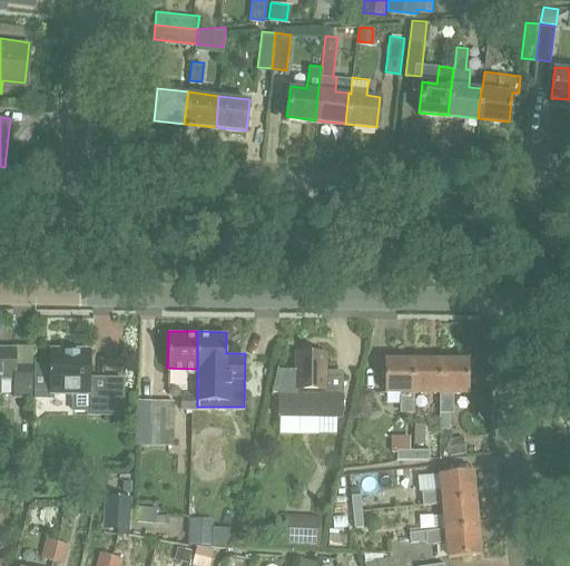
[(17,396),(33,396),(33,363),(16,363),(16,347),(0,345),(0,392),(1,391),(2,376),(13,376),(13,393),(17,396)]
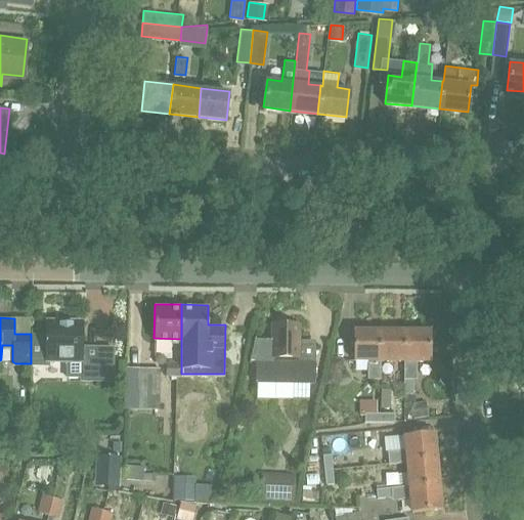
[(80,380),(115,381),(115,345),(82,344),(82,317),(47,317),(47,332),(33,332),(32,363),(47,363),(47,359),(80,359),(80,380)]
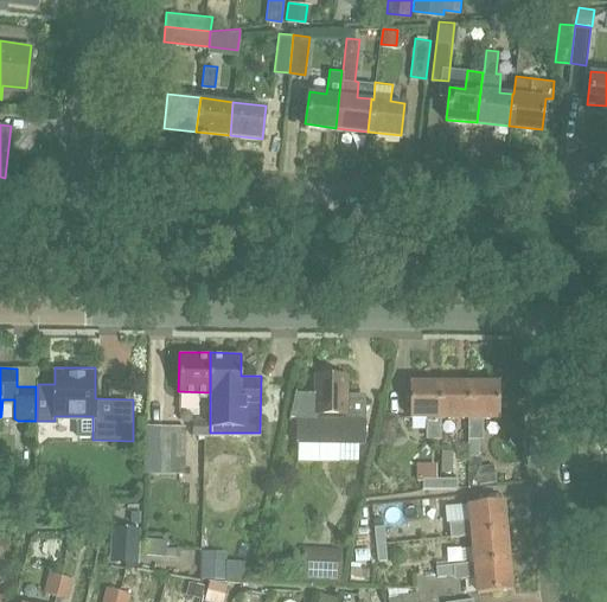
[(296,416),(296,442),(363,443),(364,398),(347,397),(347,373),(317,373),(315,416),(296,416)]
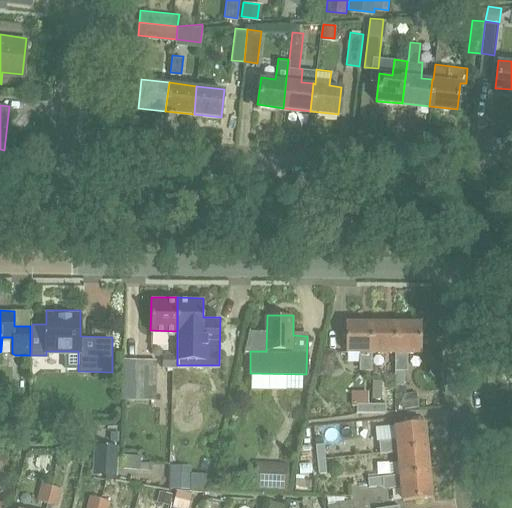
[(370,349),(371,349),(371,320),(346,320),(346,349),(358,349),(358,368),(371,369),(370,349)]
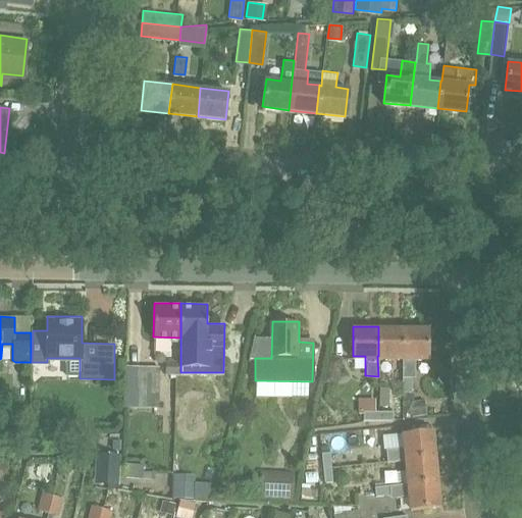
[(378,326),(378,356),(401,356),(403,356),(403,326),(378,326)]
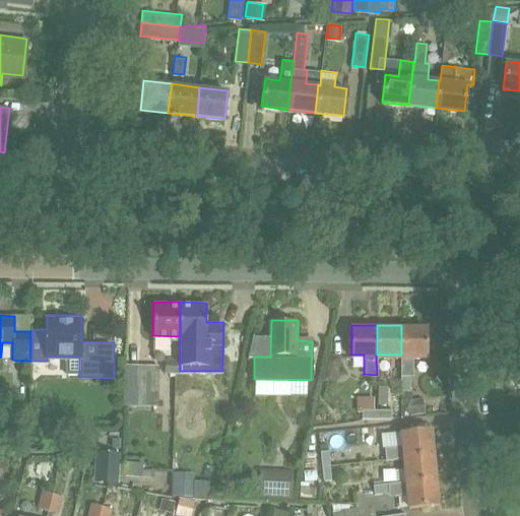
[(401,355),(401,389),(409,389),(409,374),(412,374),(412,355),(427,356),(427,325),(401,325),(401,355)]
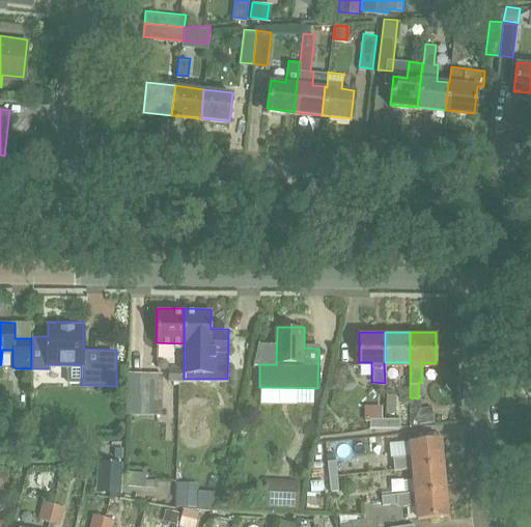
[(330,387),(343,389),(348,361),(335,359),(330,387)]
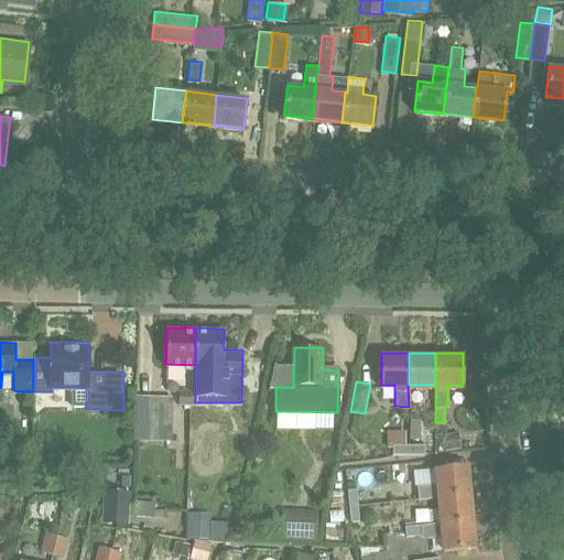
[(195,398),(195,388),(179,388),(179,404),(190,404),(190,402),(195,402),(195,398)]
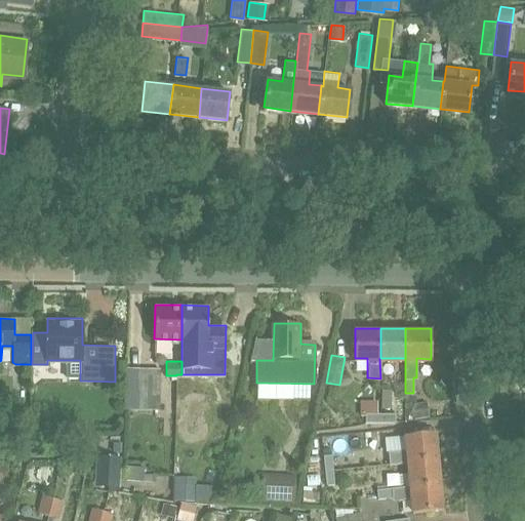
[(123,407),(160,408),(161,366),(125,366),(123,407)]
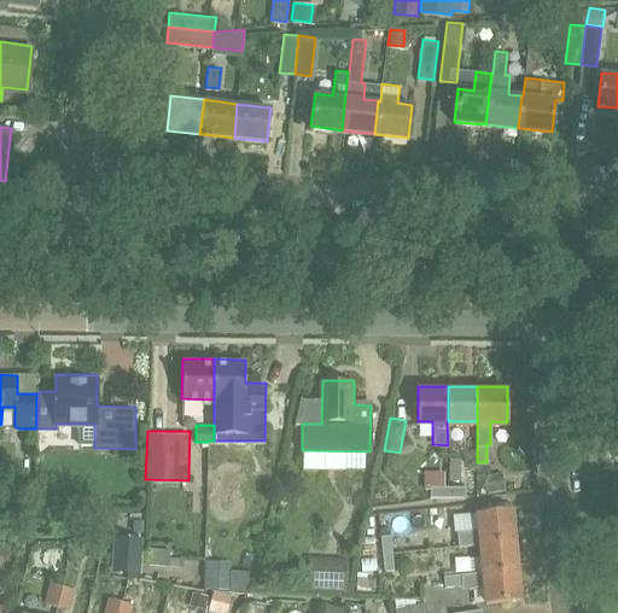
[(449,456),(449,478),(460,478),(460,456),(449,456)]
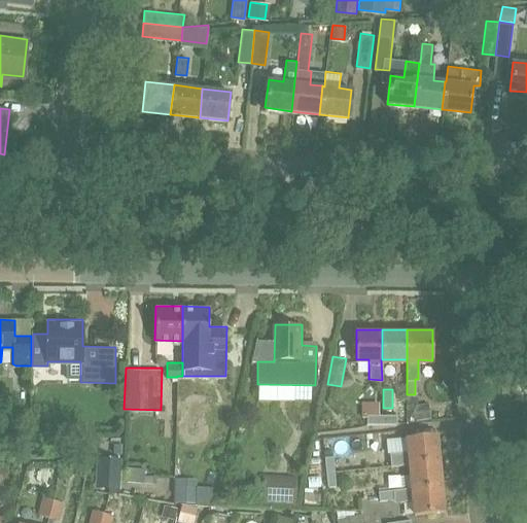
[(431,417),(429,401),(407,404),(407,420),(431,417)]
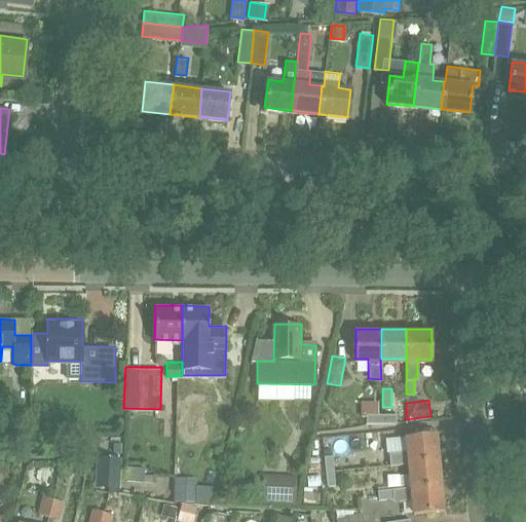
[(367,421),(381,421),(381,413),(367,413),(367,421)]
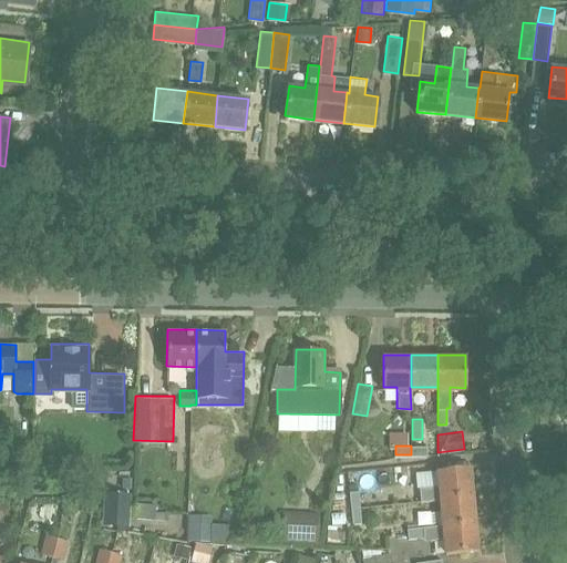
[(411,454),(428,454),(428,446),(411,446),(411,454)]
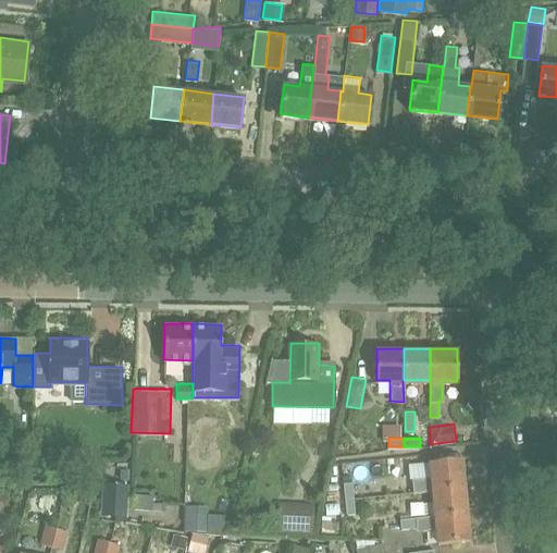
[(21,450),(20,470),(29,469),(29,449),(22,446),(21,450)]
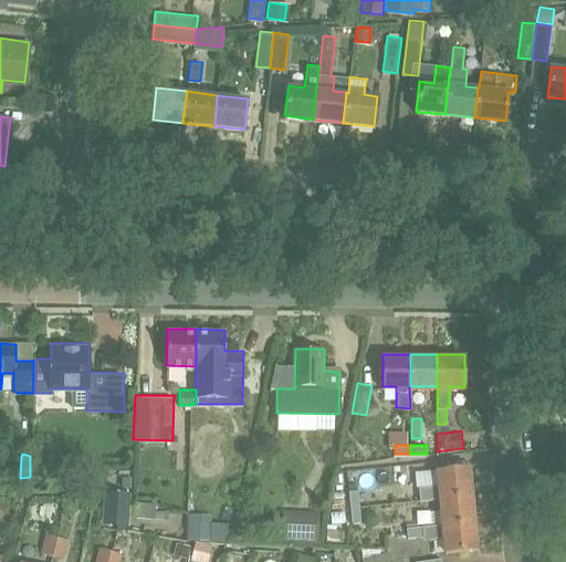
[(436,466),(436,457),(406,459),(406,467),(436,466)]
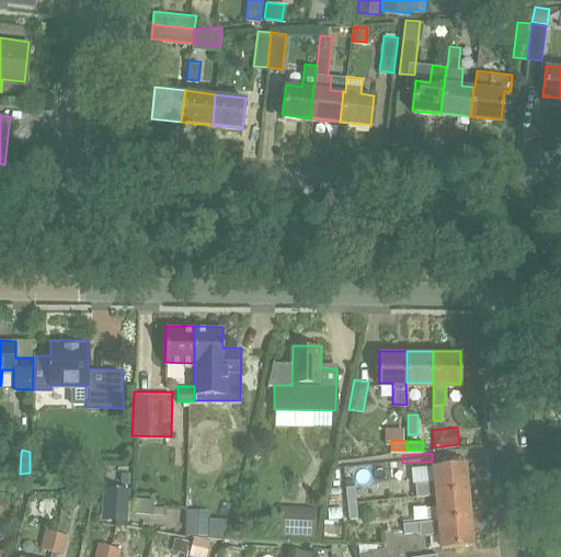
[(435,493),(467,489),(465,461),(432,465),(434,480),(415,481),(416,495),(435,493)]
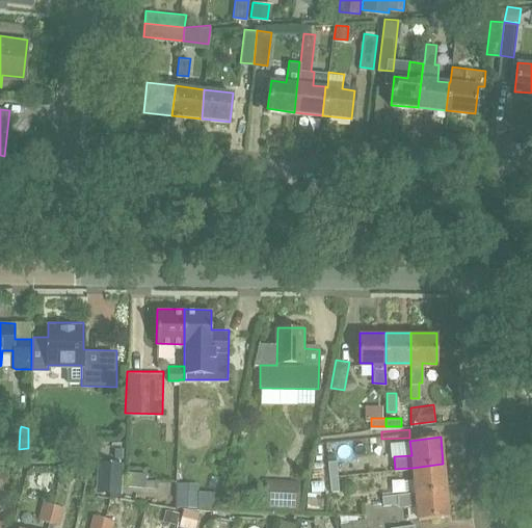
[(109,496),(118,498),(118,493),(122,493),(124,462),(98,459),(96,492),(109,492),(109,496)]
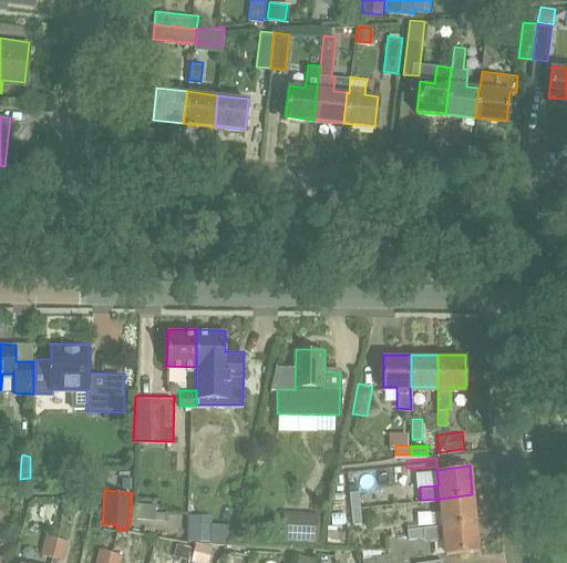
[(348,490),(350,523),(360,522),(357,490),(348,490)]
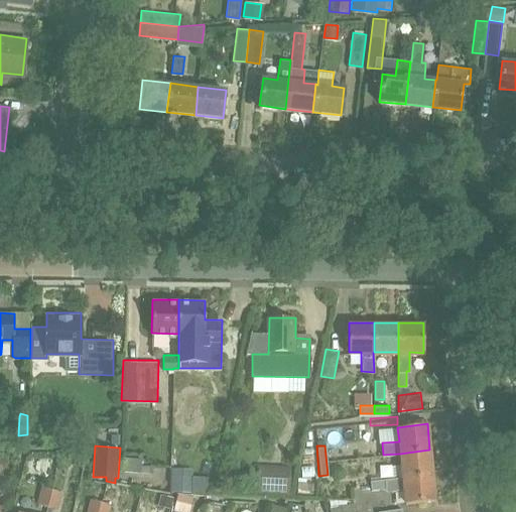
[(396,477),(432,474),(429,450),(400,454),(401,464),(395,465),(396,477)]
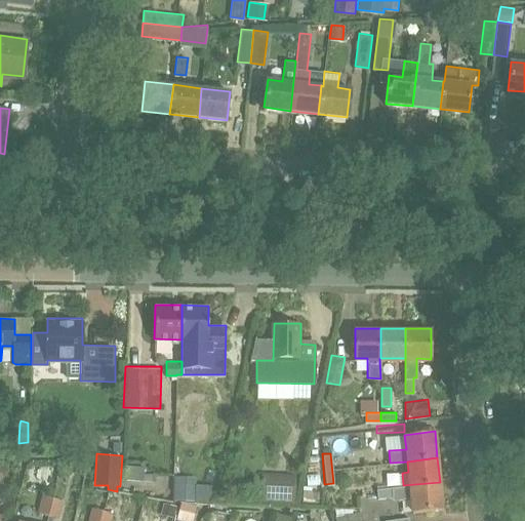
[(144,478),(156,479),(157,473),(144,471),(145,465),(127,464),(126,477),(144,479),(144,478)]
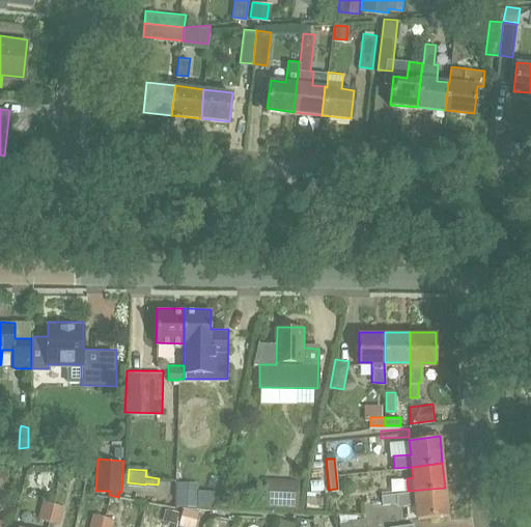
[(263,504),(299,505),(300,478),(264,476),(263,504)]
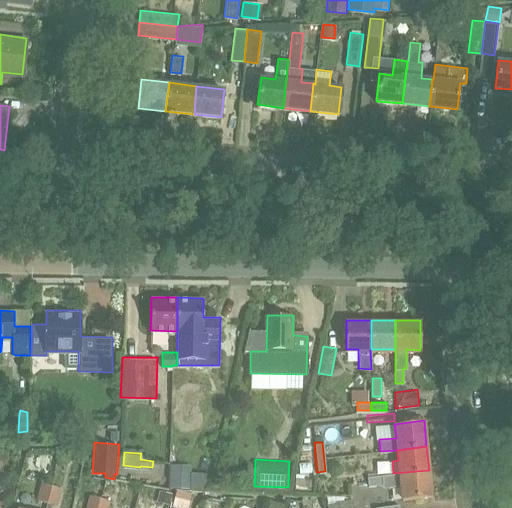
[(401,486),(402,497),(432,494),(429,470),(393,473),(367,476),(368,484),(381,482),(382,487),(401,486)]
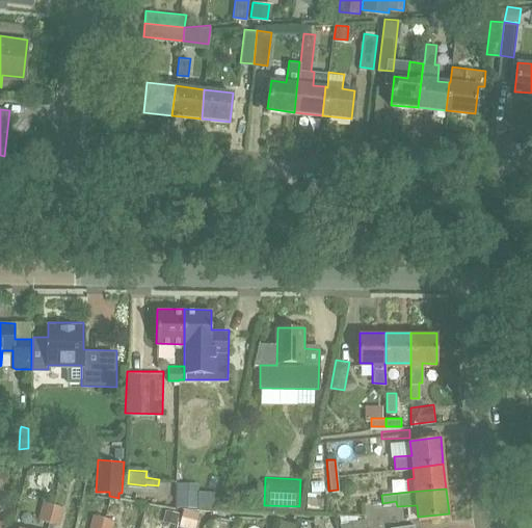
[(198,490),(177,490),(177,506),(197,506),(198,490)]
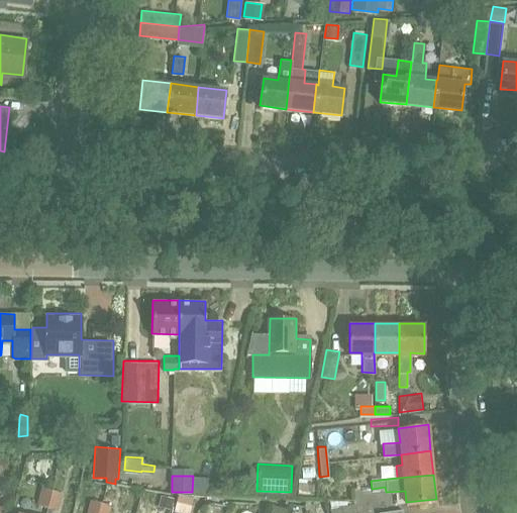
[(86,512),(98,512),(106,482),(94,480),(93,483),(96,484),(92,499),(90,499),(86,512)]
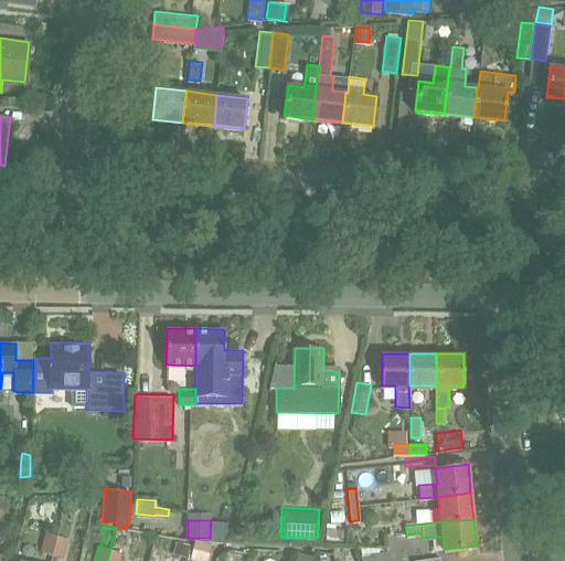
[(107,560),(118,560),(126,531),(126,529),(116,527),(107,560)]
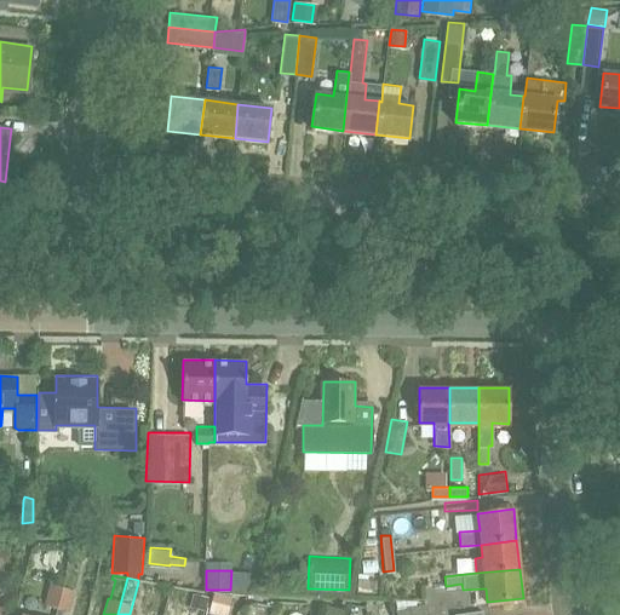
[(45,603),(57,607),(63,586),(50,582),(45,603)]
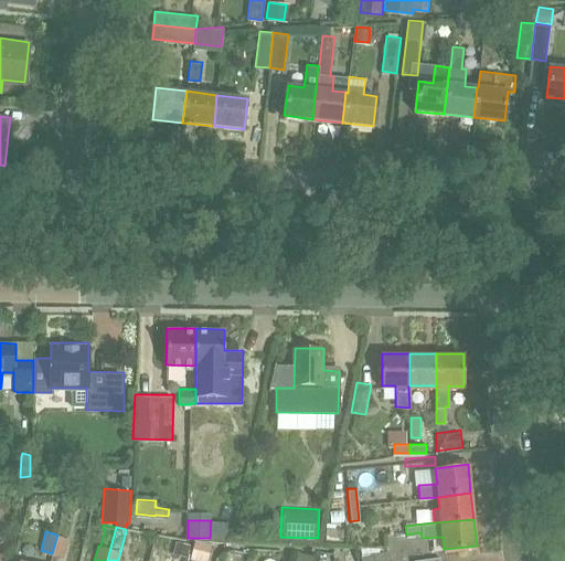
[(57,535),(52,553),(64,556),(68,537),(57,535)]
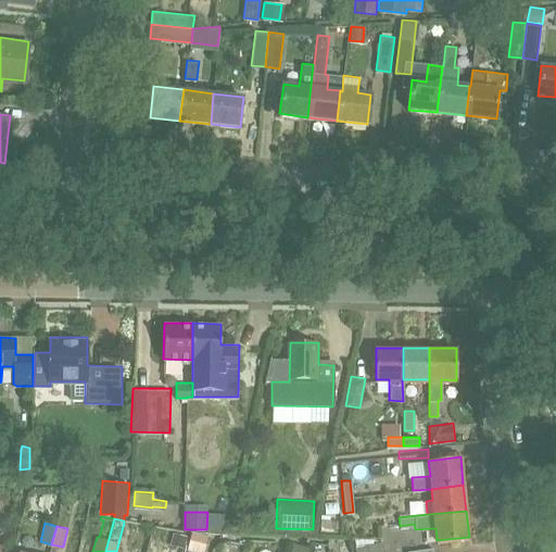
[(176,544),(184,547),(188,534),(173,529),(169,543),(176,544)]
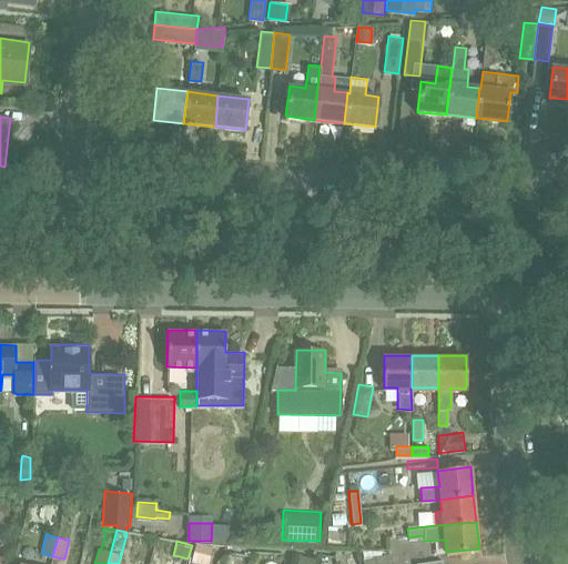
[(211,546),(196,543),(192,560),(206,563),(211,546)]
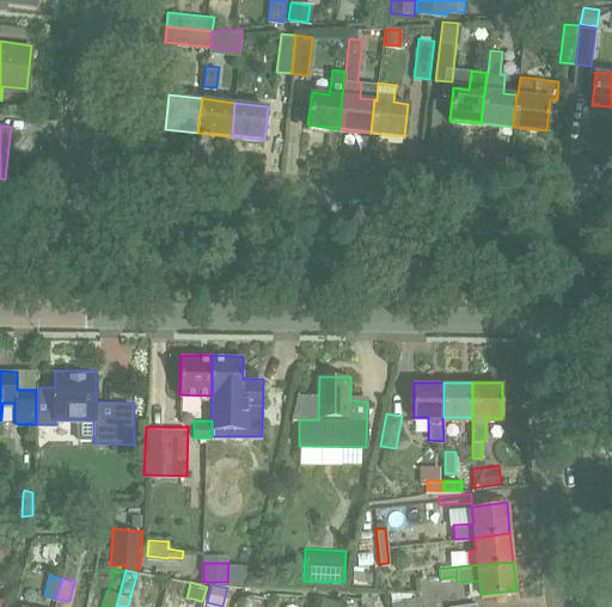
[(392,600),(393,606),(420,606),(418,596),(392,600)]
